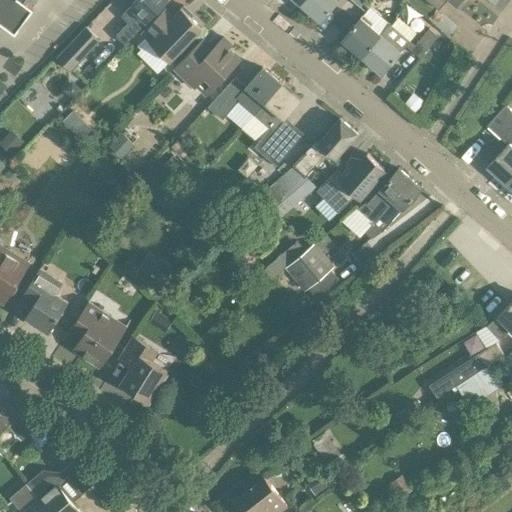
[(24,0),(0,0),(0,21),(15,32),(33,7),(24,0)]
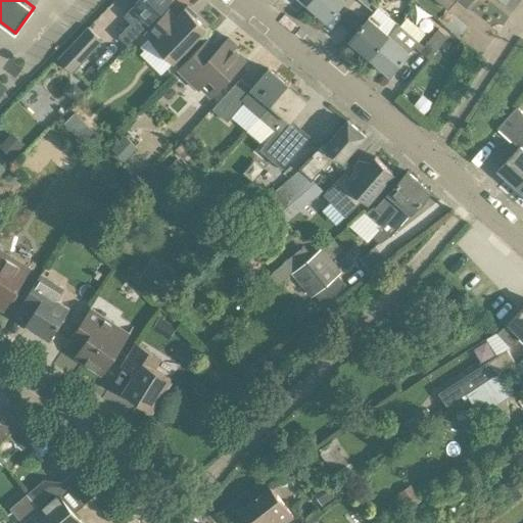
[(128,46),(171,0),(137,0),(131,6),(132,7),(124,15),(131,22),(117,36),(128,46)]
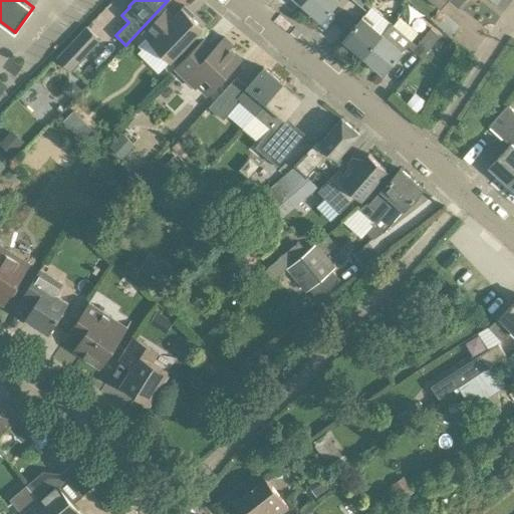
[(349,0),(350,1),(350,0),(305,0),(300,6),(320,23),(339,1),(338,0),(349,0)]
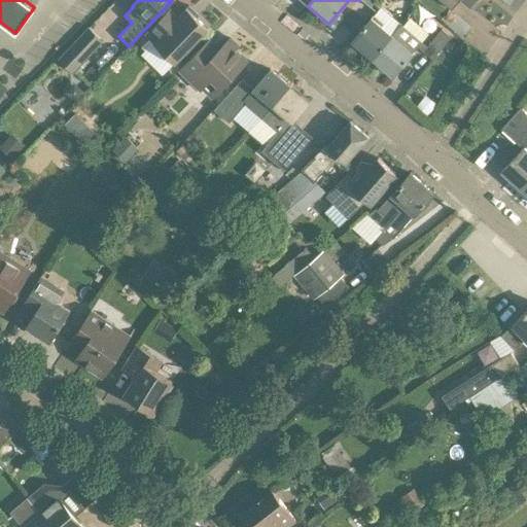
[(359,0),(359,1),(370,9),(377,0),(359,0)]
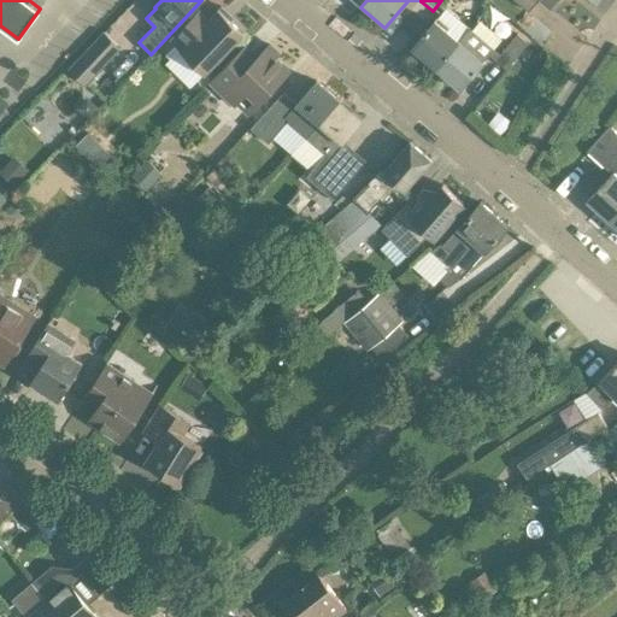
[(510,0),(528,15),(539,1),(550,11),(558,0),(510,0)]
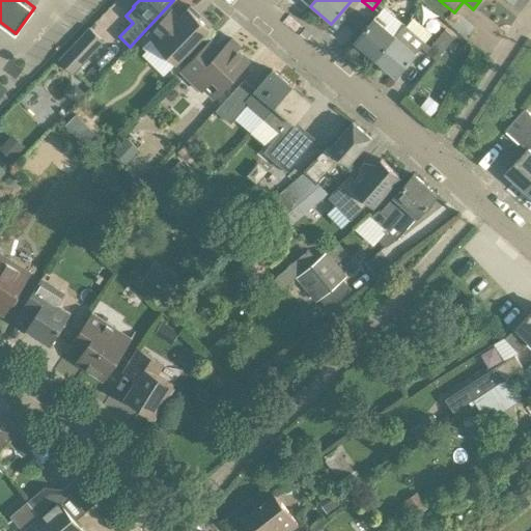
[(208,30),(187,9),(178,19),(170,10),(144,36),(174,65),(208,30)]
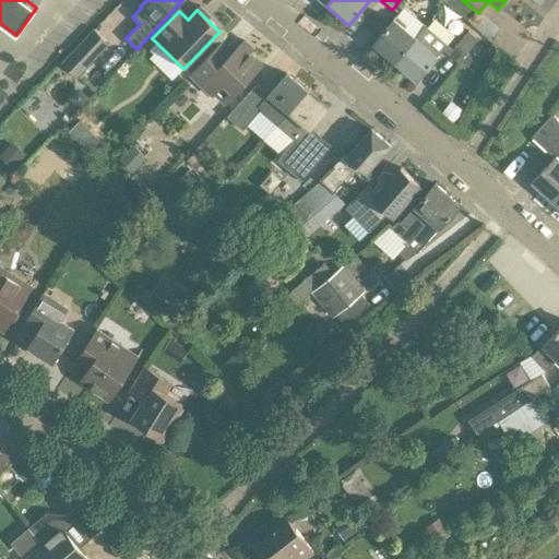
[(394,64),(415,39),(403,30),(405,26),(395,18),(371,46),(394,64)]
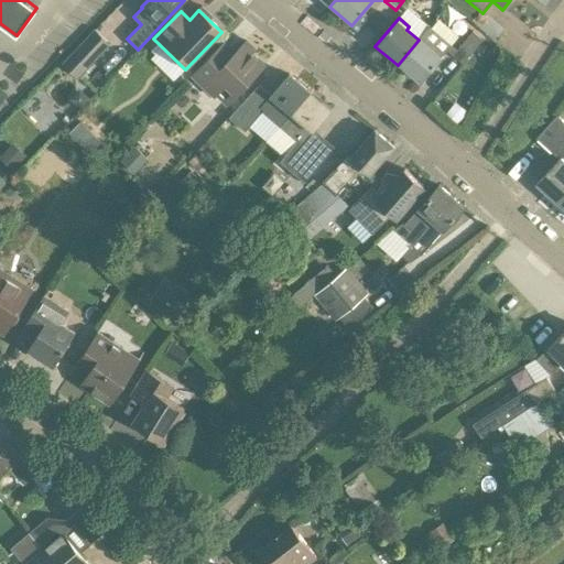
[(419,40),(398,65),(420,84),(445,52),(462,66),(486,36),(476,28),(456,52),(429,28),(419,40)]
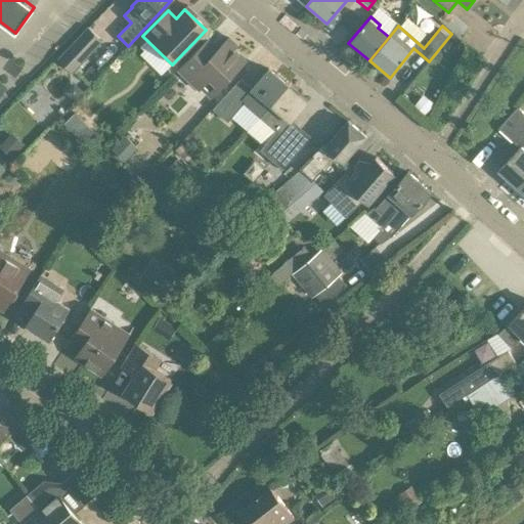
[(93,32),(62,63),(73,74),(103,42),(93,32)]
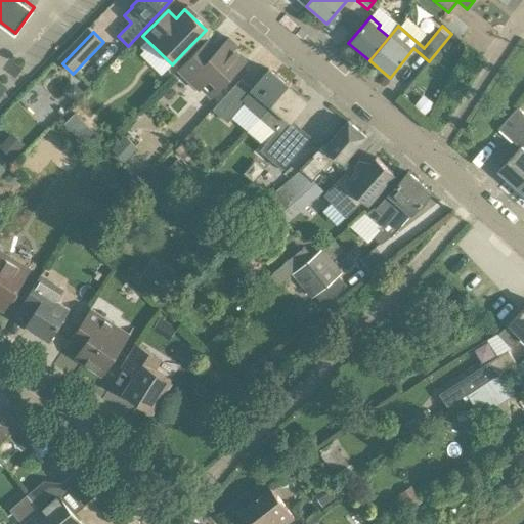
[(245,62),(232,50),(236,47),(228,39),(216,51),(206,41),(177,71),(198,91),(201,88),(210,97),(245,62)]
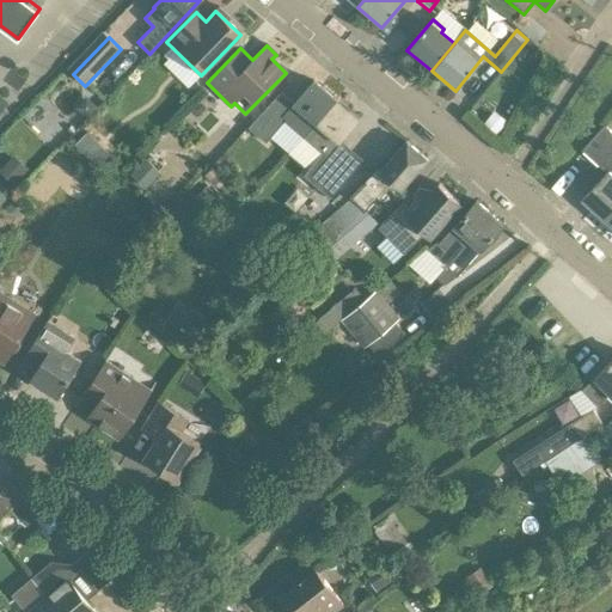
[(304,141),(336,103),(312,83),(285,115),(275,106),(274,108),(269,104),(251,124),(245,132),(250,136),(248,139),(261,150),(283,124),(304,141)]
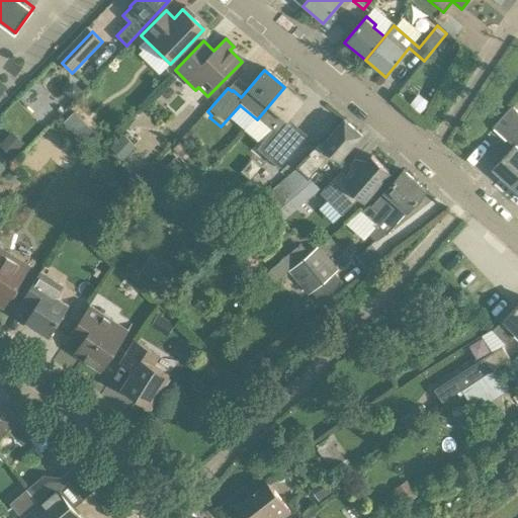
[(275,135),(260,152),(279,168),(308,135),(288,118),(303,102),(284,87),(257,119),(275,135)]
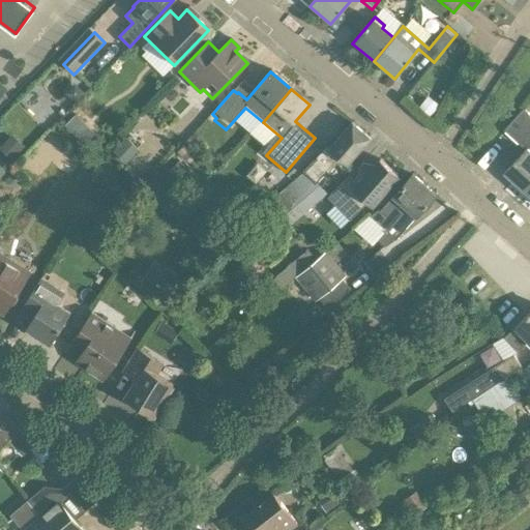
[(525,194),(529,187),(529,117),(523,110),(503,131),(524,151),(503,174),(525,194)]
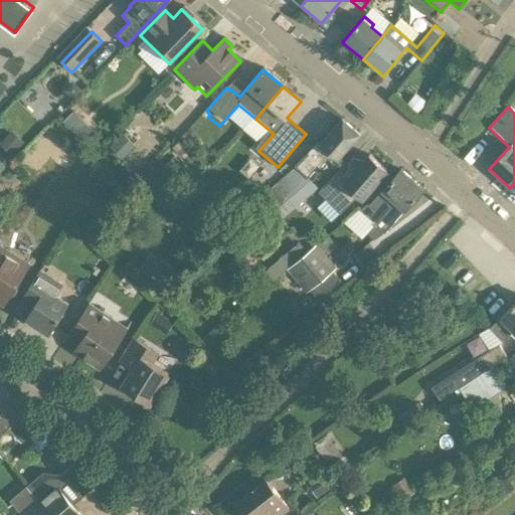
[(69,129),(80,118),(73,111),(62,122),(69,129)]
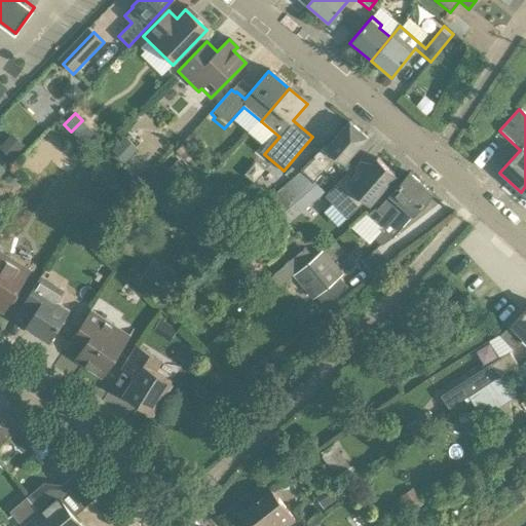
[(344,165),(367,139),(348,123),(326,150),(323,148),(299,172),(300,173),(261,207),(282,230),(324,194),(313,183),(337,159),(344,165)]
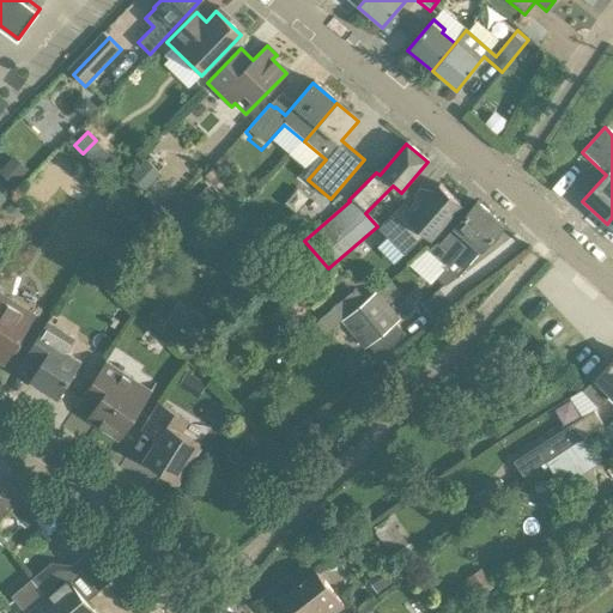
[(25,174),(10,159),(0,169),(0,175),(12,187),(25,174)]
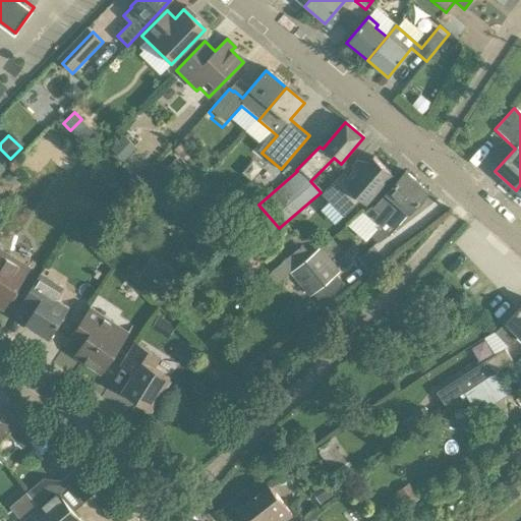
[(126,161),(134,152),(120,137),(111,146),(126,161)]
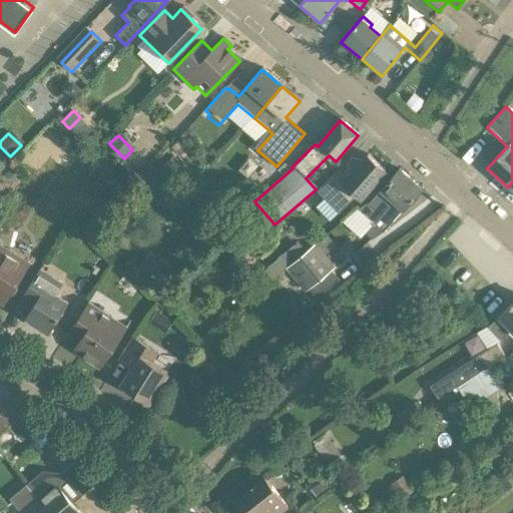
[(183,166),(173,155),(162,165),(172,175),(183,166)]
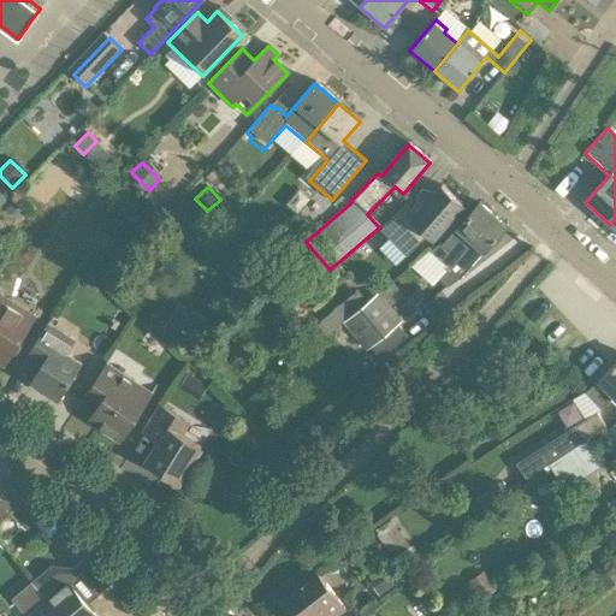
[(389,223),(414,249),(426,237),(431,241),(462,206),(440,188),(431,200),(421,191),(389,223)]
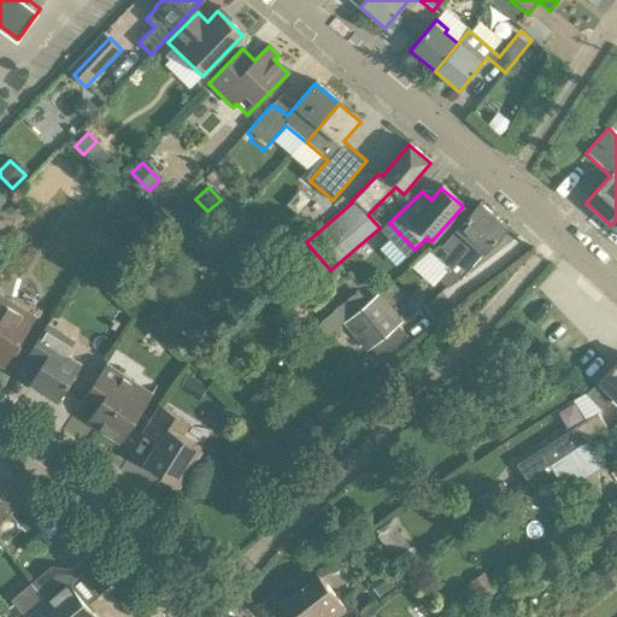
[(482,256),(506,228),(480,205),(454,231),(442,245),(441,245),(430,251),(451,268),(447,272),(459,283),(482,256)]
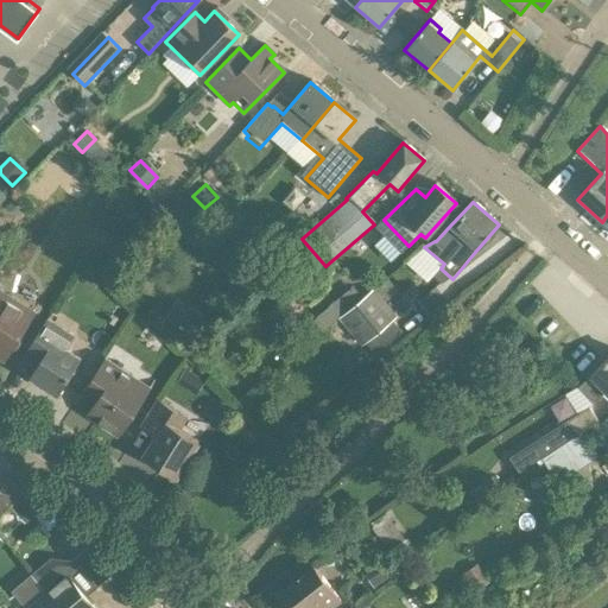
[(100,282),(84,267),(77,274),(92,289),(100,282)]
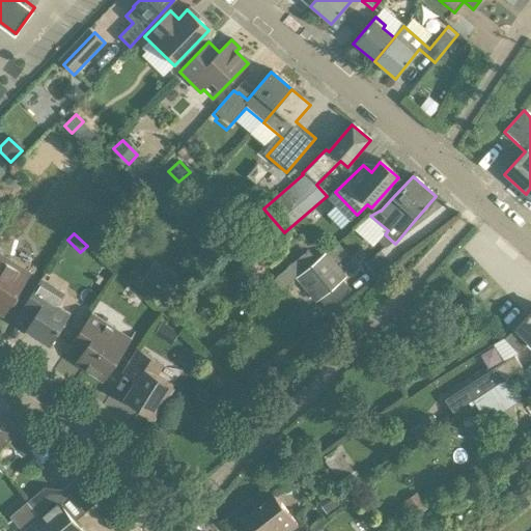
[(283,288),(295,279),(316,259),(307,249),(274,277),(283,288)]
